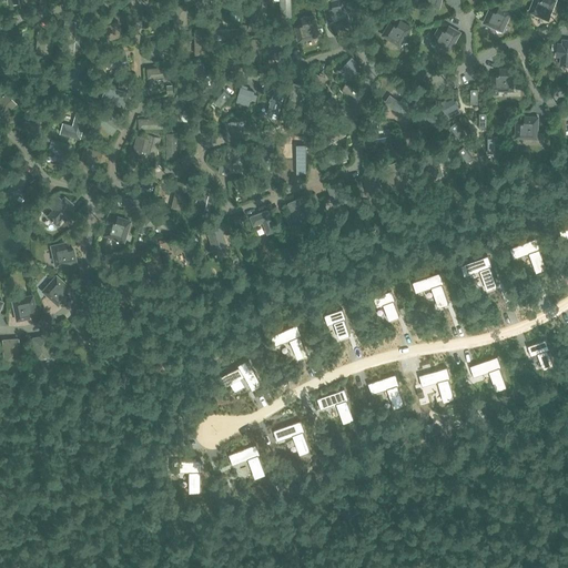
[(231,0),(229,19),(239,20),(242,0),(231,0)]
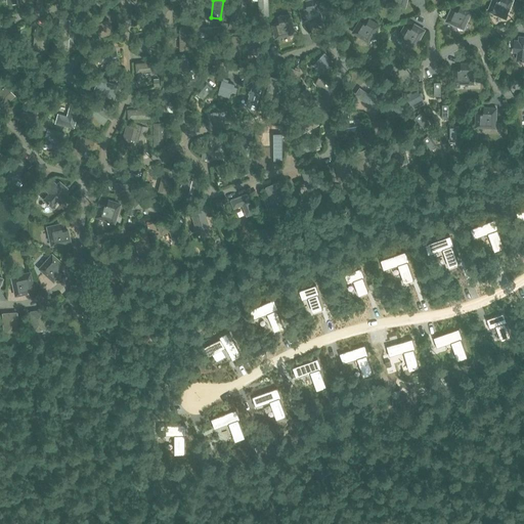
[(267,0),(258,0),(258,1),(259,15),(268,15),(267,0)]
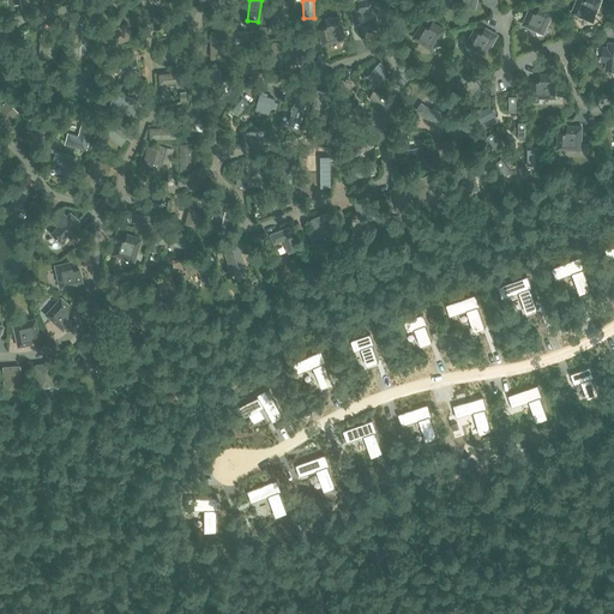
[(375,19),(371,0),(360,0),(359,1),(360,8),(351,11),(355,24),(375,19)]
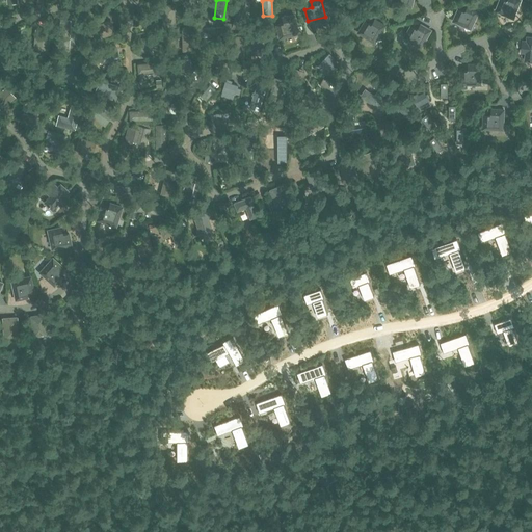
[(514,20),(521,0),(507,0),(499,0),(495,11),(514,20)]
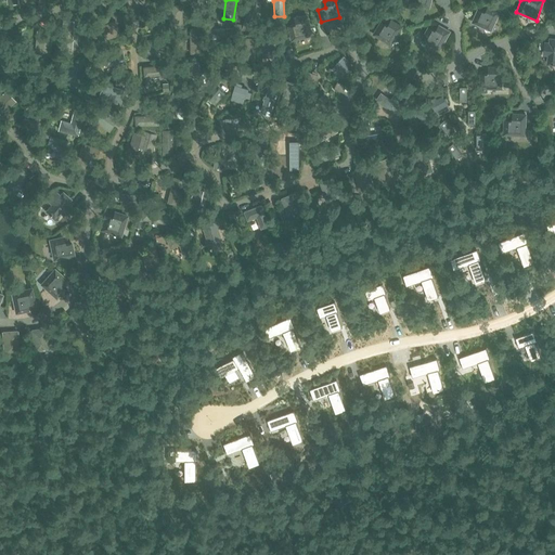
[(472,23),(492,31),(501,11),(488,5),(485,11),(478,8),(472,23)]
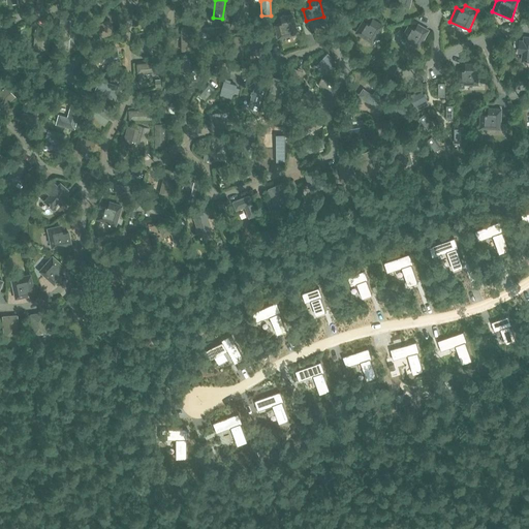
[(297,33),(291,14),(280,18),(282,24),(274,25),(278,38),(297,33)]
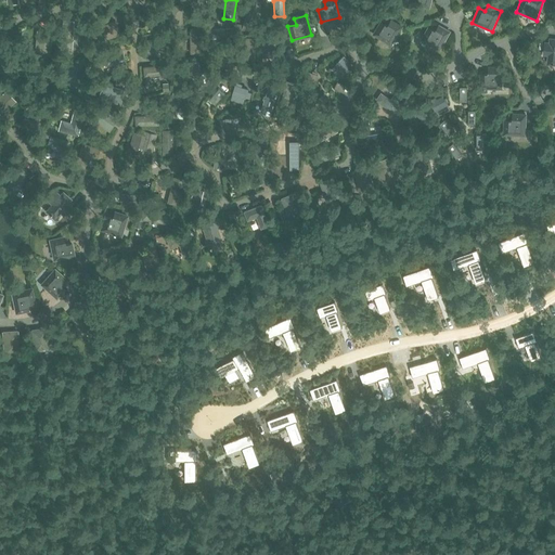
[(374,34),(391,43),(401,26),(391,21),(388,26),(382,22),(374,34)]
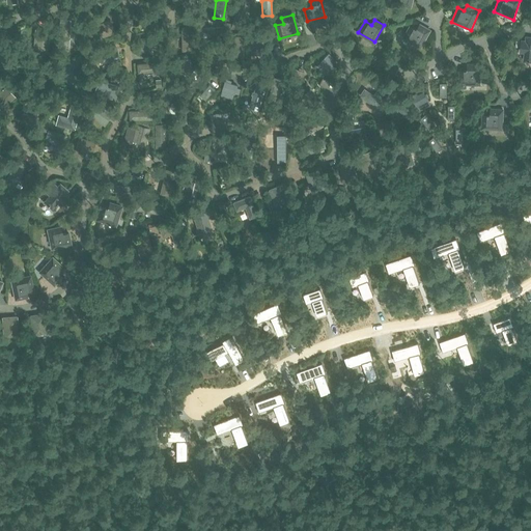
[(403,37),(421,48),(430,29),(420,23),(416,29),(410,25),(403,37)]
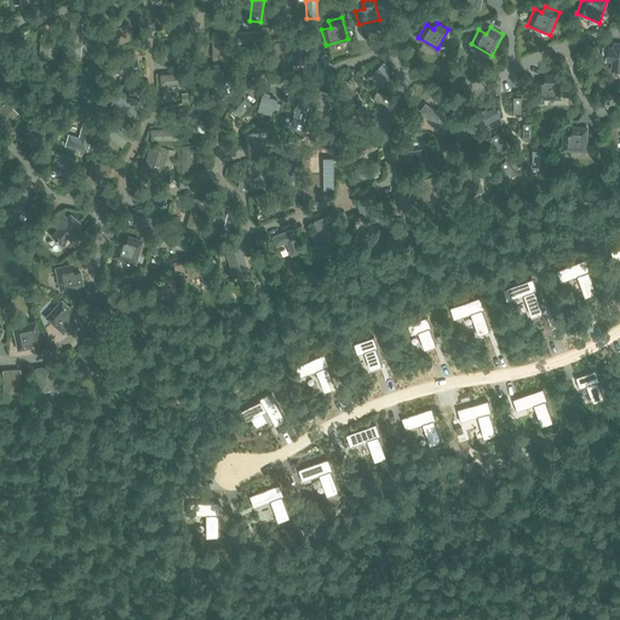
[(230,33),(230,42),(258,42),(258,33),(230,33)]
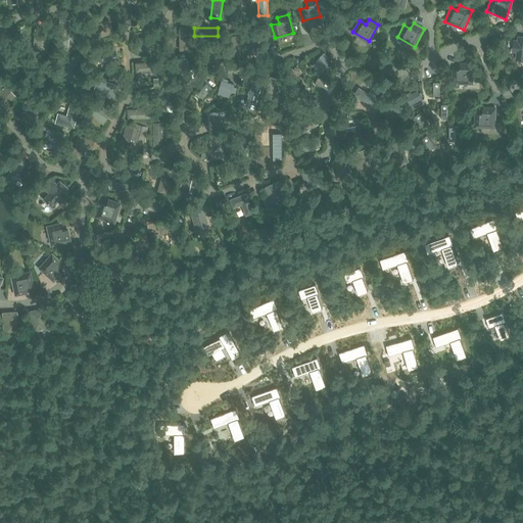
[(179,29),(179,50),(188,50),(188,29),(179,29)]
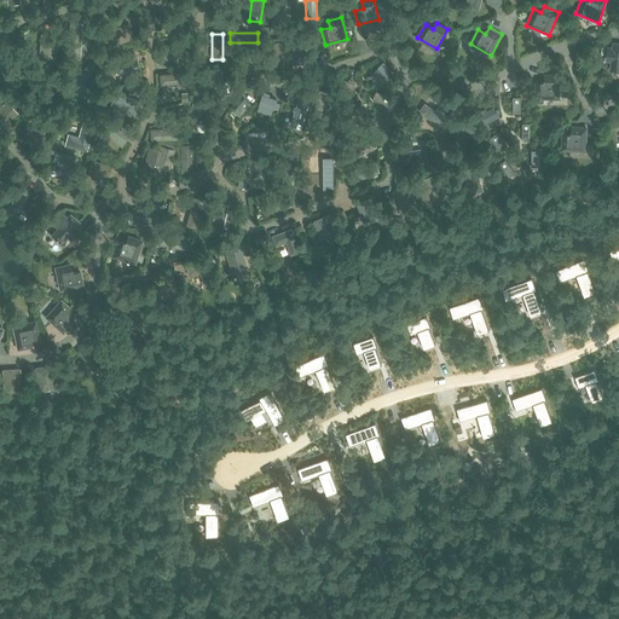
[(618,41),(612,41),(612,46),(607,46),(606,62),(611,62),(609,73),(618,73),(618,41)]
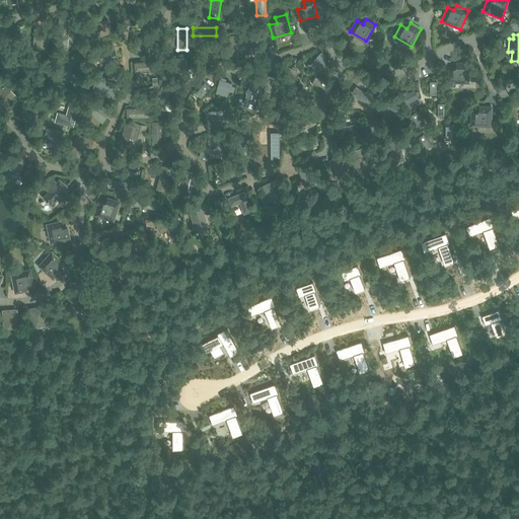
[(157,35),(136,38),(137,47),(158,45),(157,35)]
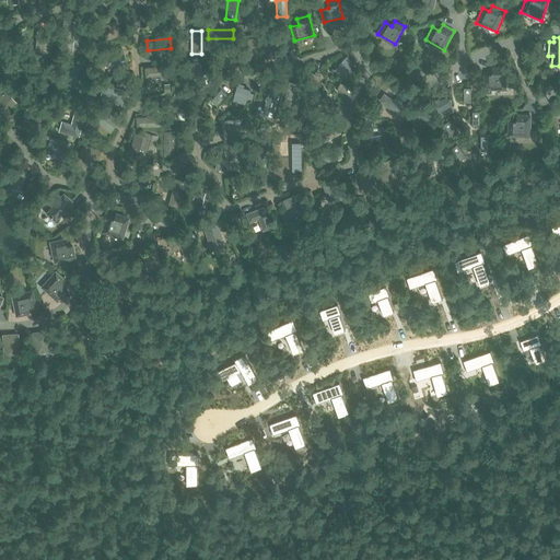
[(337,65),(346,74),(353,68),(349,62),(351,61),(346,56),(337,65)]
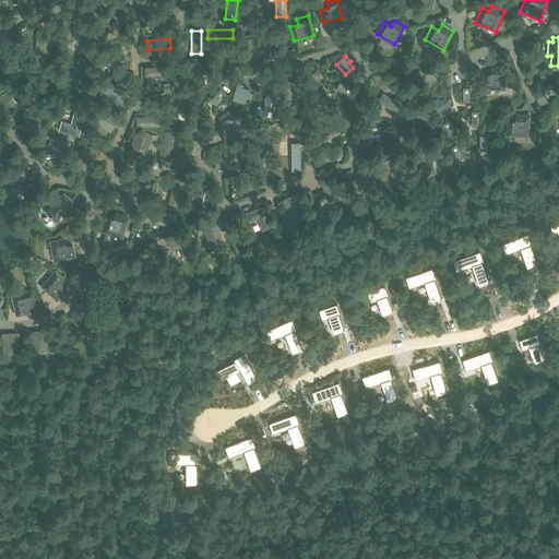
[(200,61),(177,63),(177,73),(201,71),(200,61)]
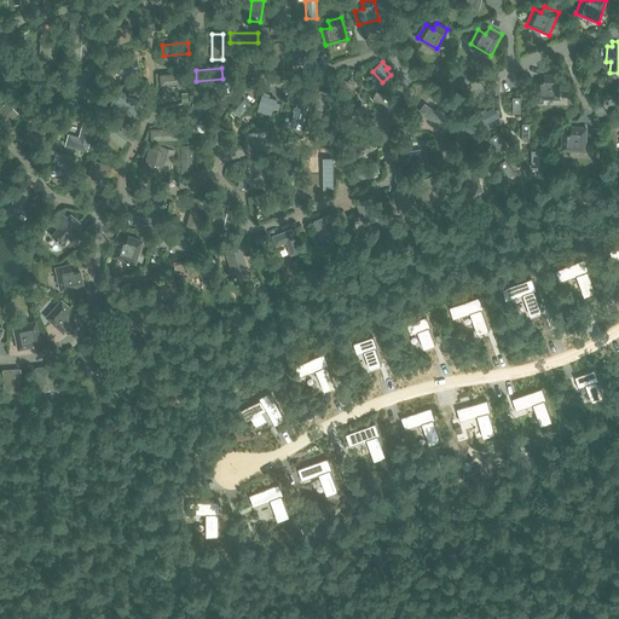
[(187,73),(161,74),(161,85),(187,84),(187,73)]
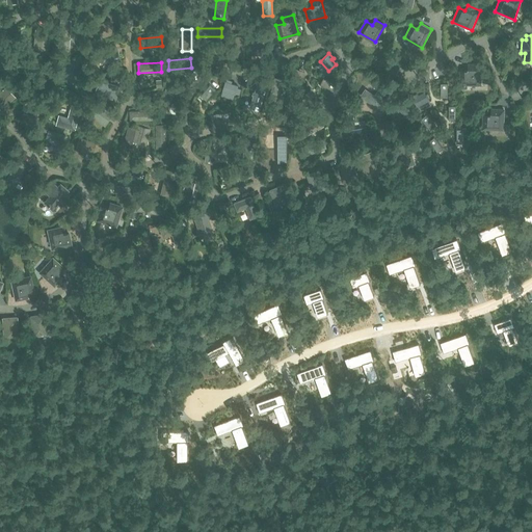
[(481,85),(482,63),(468,62),(468,71),(460,70),(459,85),(481,85)]
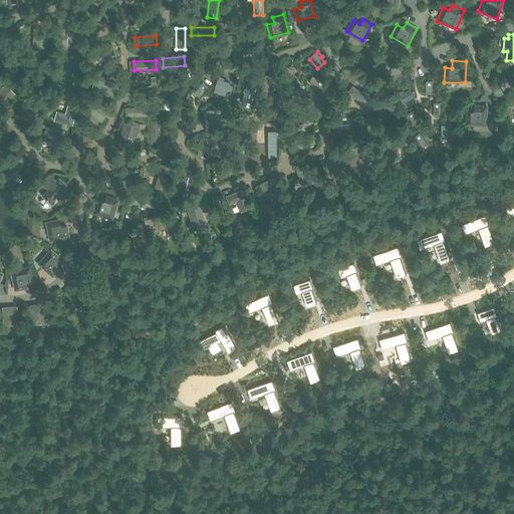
[(264,74),(259,96),(269,99),(275,77),(264,74)]
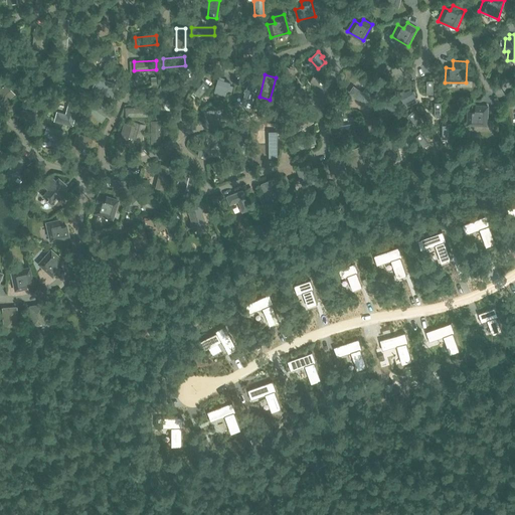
[(215,87),(226,91),(227,91),(230,81),(223,79),(224,77),(218,75),(215,87)]
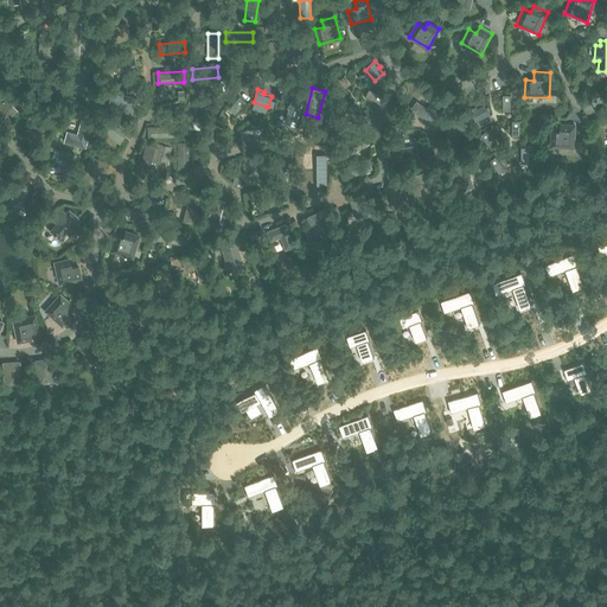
[(368,89),(364,96),(379,103),(383,95),(368,89)]
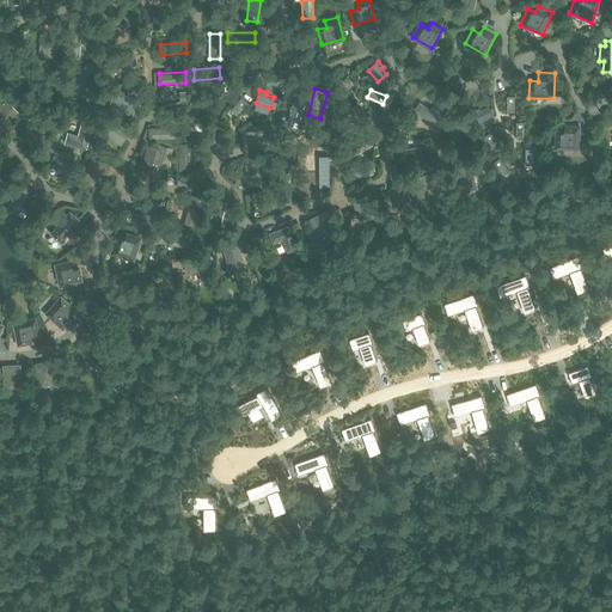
[(108,106),(115,109),(136,116),(141,101),(121,93),(114,91),(108,106)]
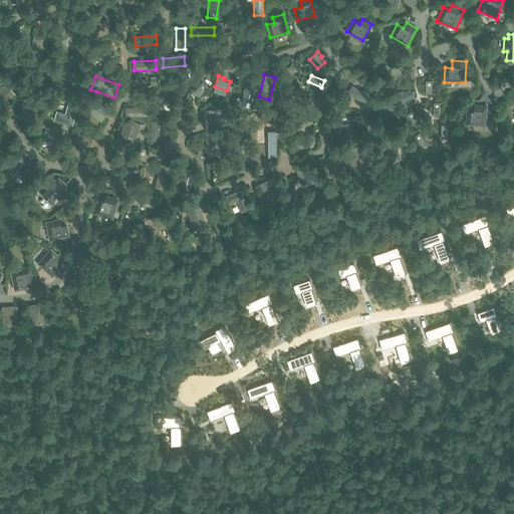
[(248,80),(241,104),(250,107),(257,82),(248,80)]
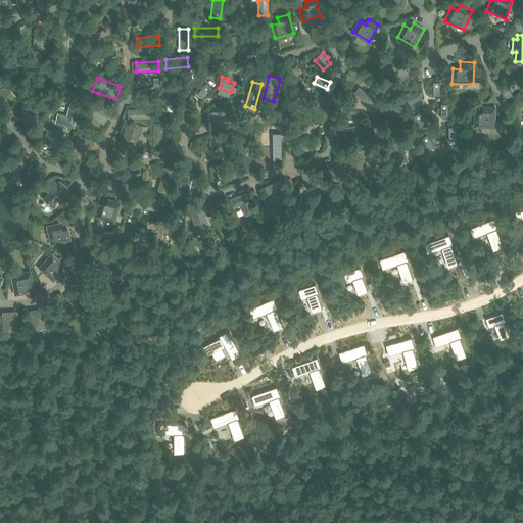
[(206,83),(197,94),(202,98),(210,87),(206,83)]
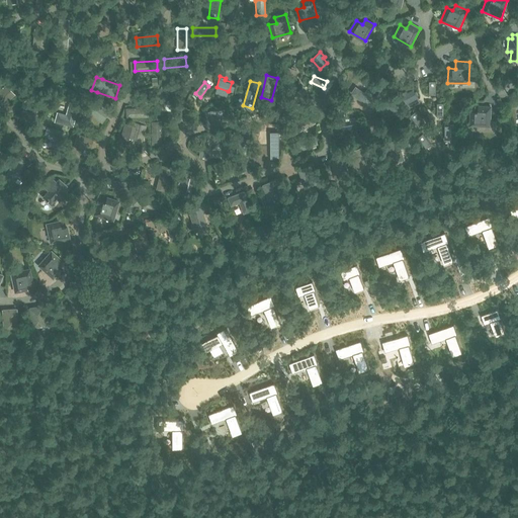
[(14,94),(5,84),(0,89),(0,106),(1,107),(14,94)]
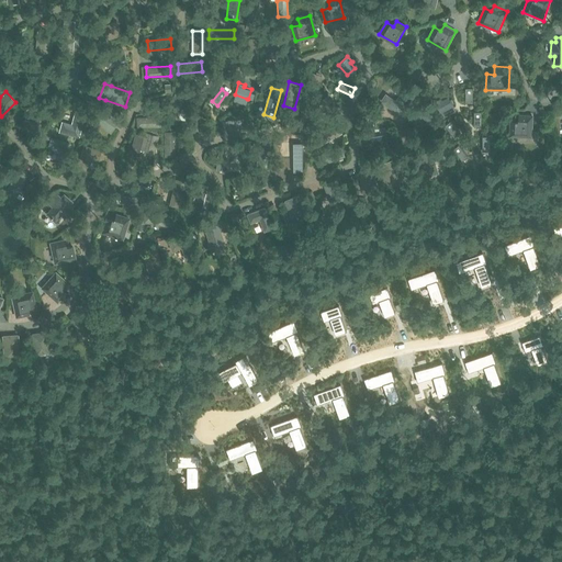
[(385,93),(380,101),(398,113),(409,98),(401,91),(395,100),(385,93)]
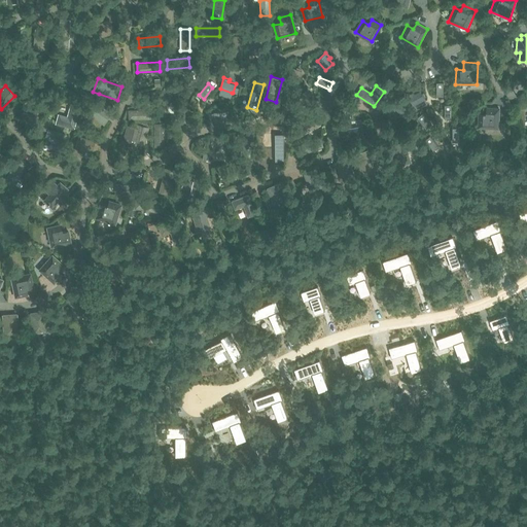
[(164,86),(157,108),(167,111),(173,90),(164,86)]
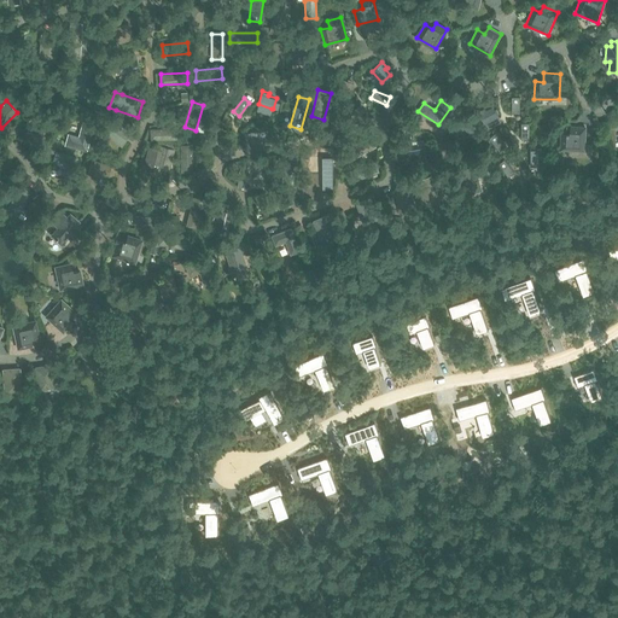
[(360,105),(348,115),(353,121),(365,111),(360,105)]
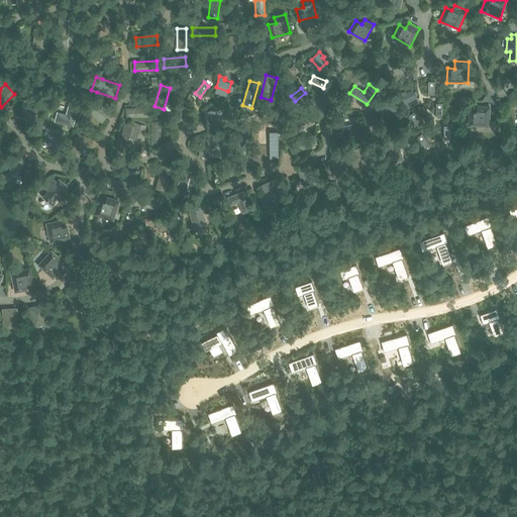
[(406,103),(416,97),(417,97),(412,88),(406,91),(405,90),(400,93),(405,103),(406,103)]
